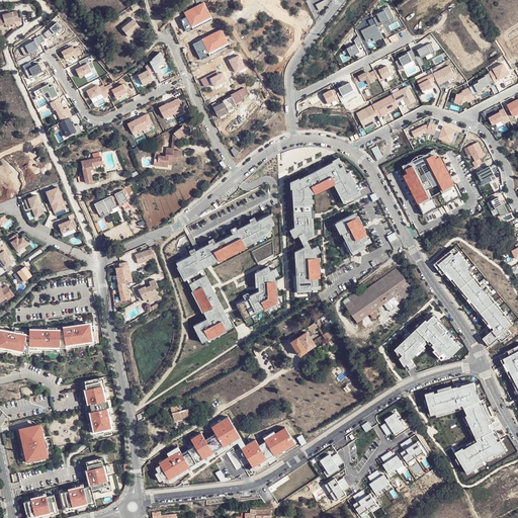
[(327,0),(323,0),(316,4),(319,10),(328,0),(327,0)]
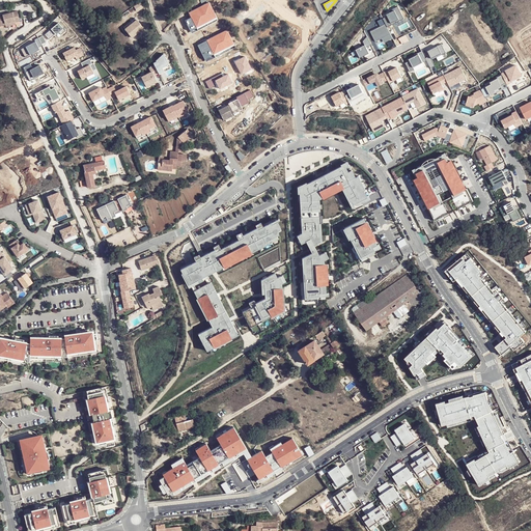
[(403,18),(397,5),(389,9),(390,11),(386,14),(387,15),(382,18),(386,25),(387,26),(403,18)]
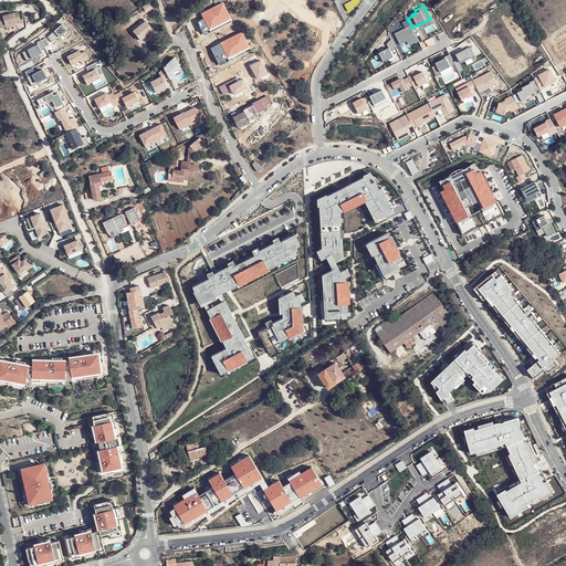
[(20,10),(0,14),(0,22),(1,27),(8,24),(7,22),(19,20),(19,22),(23,21),(20,10)]
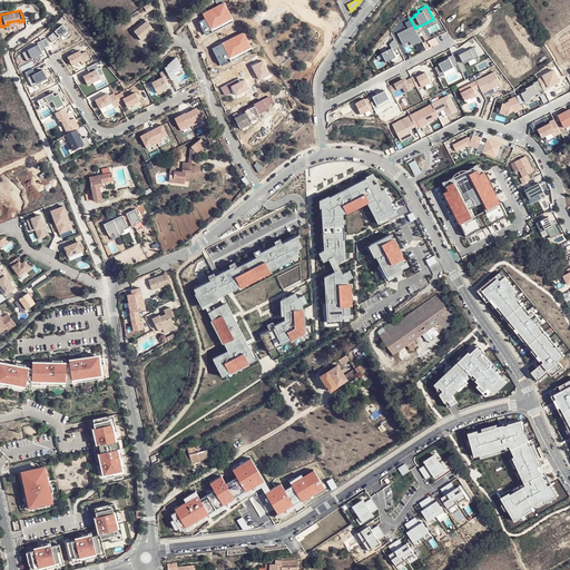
[(147,21),(136,31),(144,40),(156,30),(147,21)]
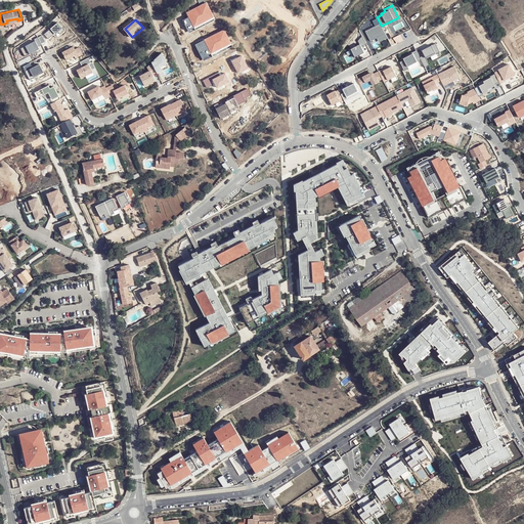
[(58,23),(45,34),(49,39),(55,33),(56,34),(59,32),(61,34),(66,30),(58,23)]
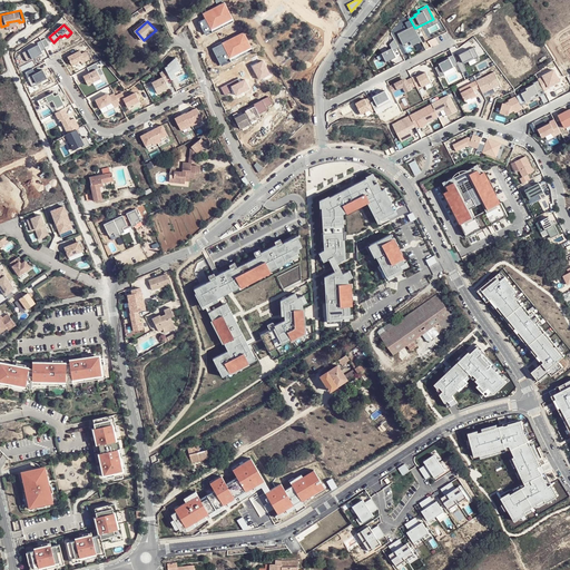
[(415,28),(414,27),(399,36),(403,45),(411,41),(413,45),(421,40),(415,28)]
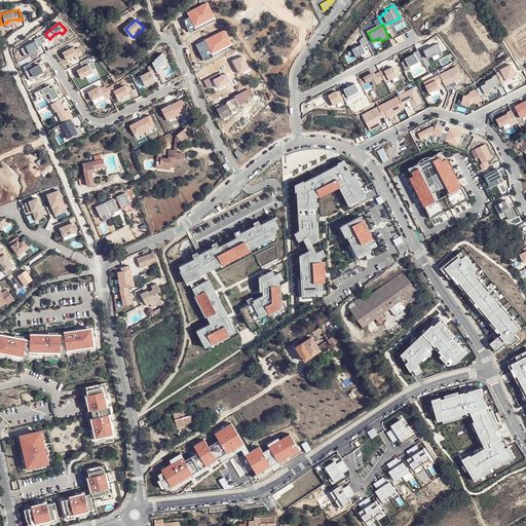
[(364,36),(360,41),(362,45),(352,49),(357,58),(366,53),(363,47),(368,44),(364,36)]
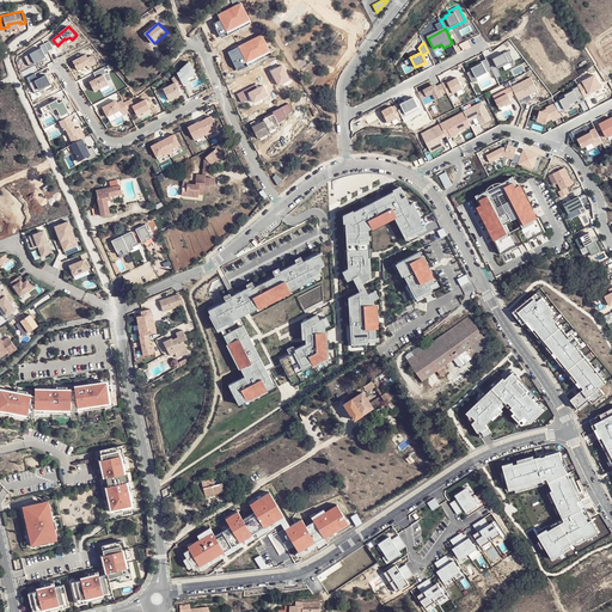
[(47,43),(46,43),(42,44),(43,47),(25,55),(30,65),(47,56),(46,54),(50,51),(50,50),(47,43)]
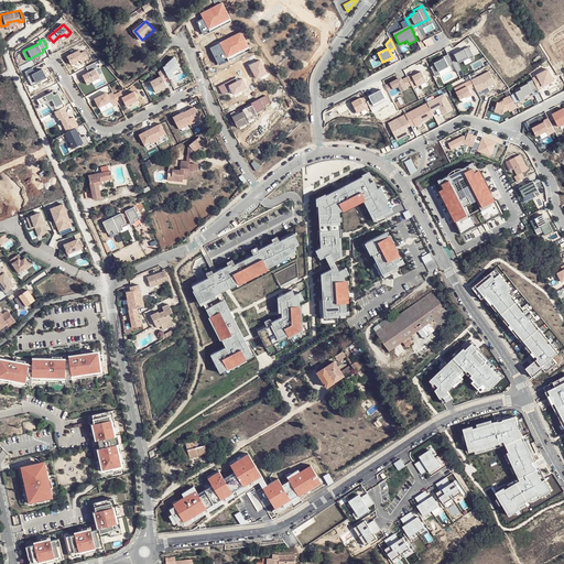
[(457,60),(452,62),(454,65),(458,73),(463,71),(459,64),(465,61),(464,60),(469,57),(469,58),(474,56),(469,46),(454,54),(457,60)]
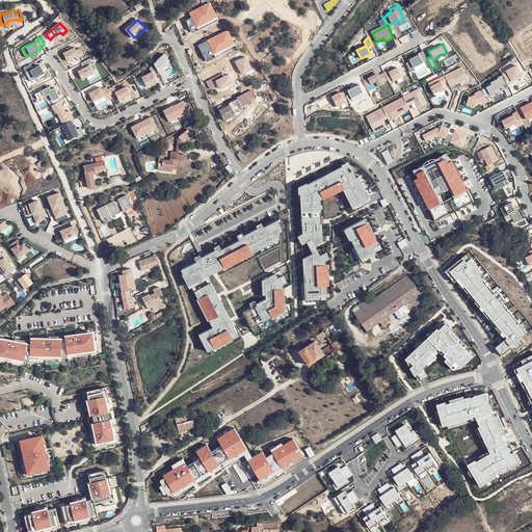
[(75,47),(63,53),(68,60),(76,57),(77,59),(84,55),(81,48),(77,50),(75,47)]
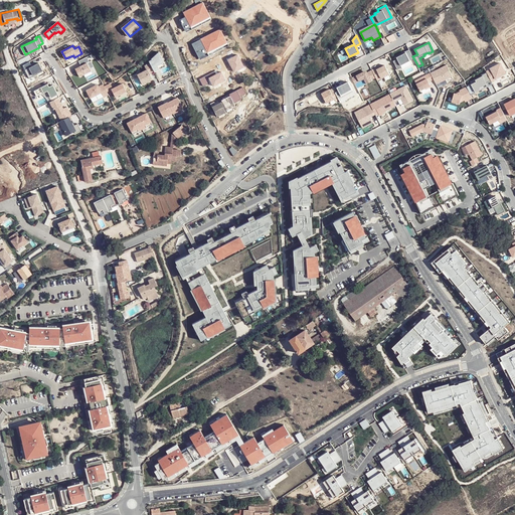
[(393,61),(398,70),(402,67),(401,65),(414,59),(412,56),(409,50),(396,57),(397,59),(393,61)]
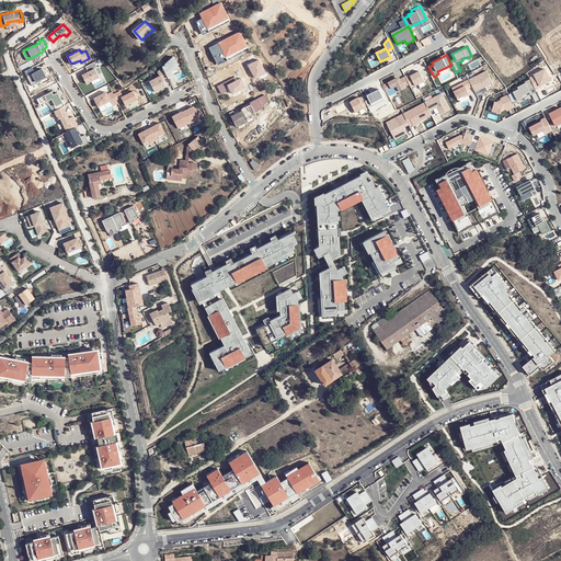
[(161,64),(169,77),(181,71),(181,70),(174,57),(164,61),(161,64)]
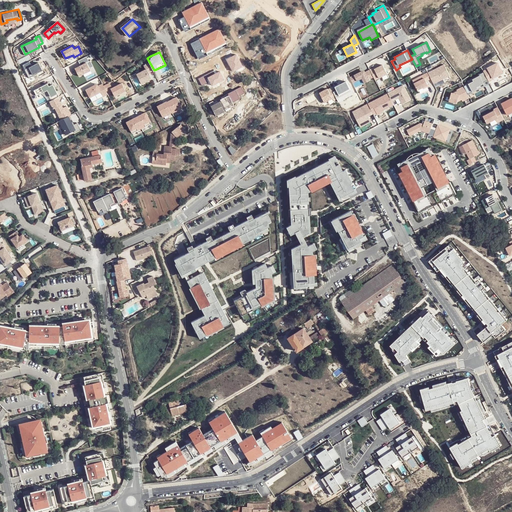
[(89,61),(87,57),(79,61),(81,66),(75,68),(79,76),(91,70),(90,68),(94,67),(91,61),(89,61)]
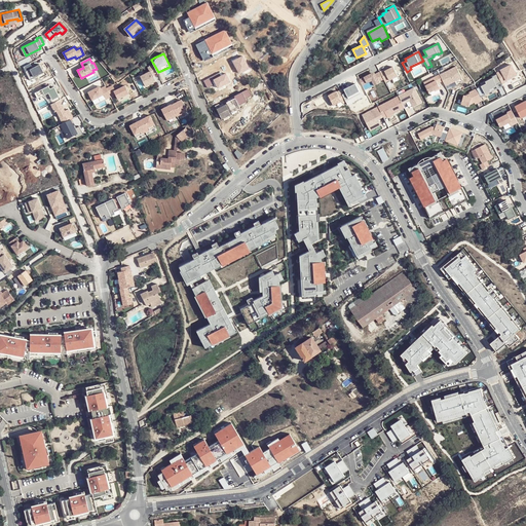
[(35,77),(34,76),(44,71),(40,64),(33,67),(31,63),(24,66),(31,79),(35,77)]
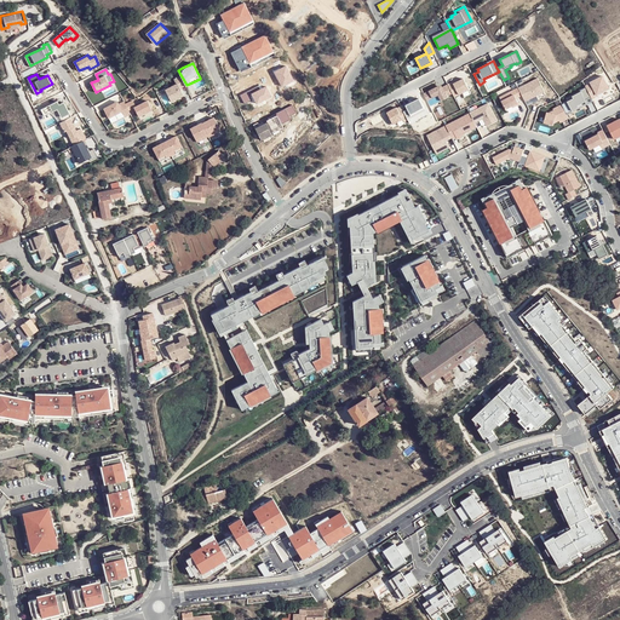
[(187,86),(182,76),(174,80),(177,85),(166,91),(172,103),(185,96),(182,90),(187,86)]
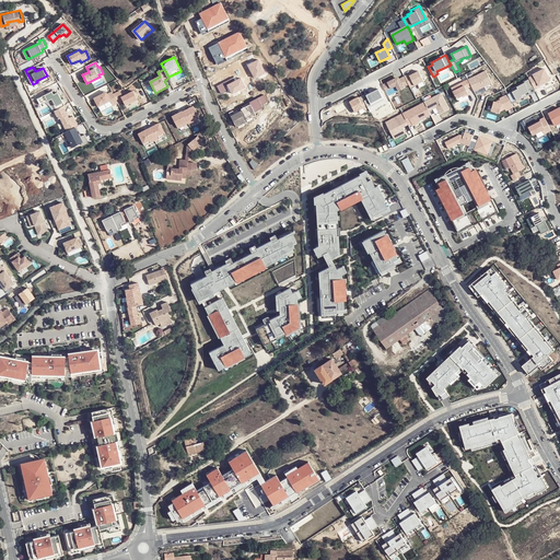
[(546,69),(529,79),(535,90),(553,81),(546,69)]
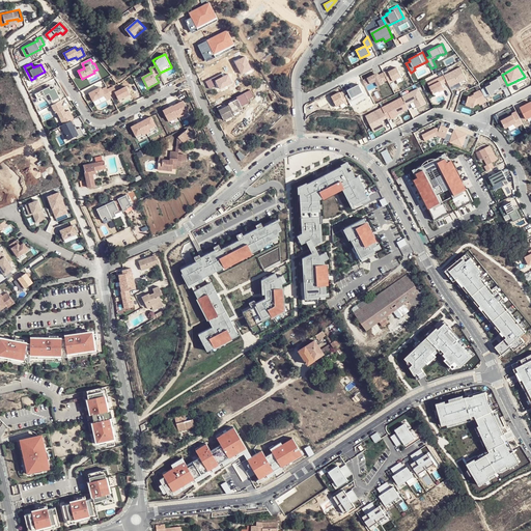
[(460,66),(444,76),(447,82),(451,87),(467,79),(460,66)]
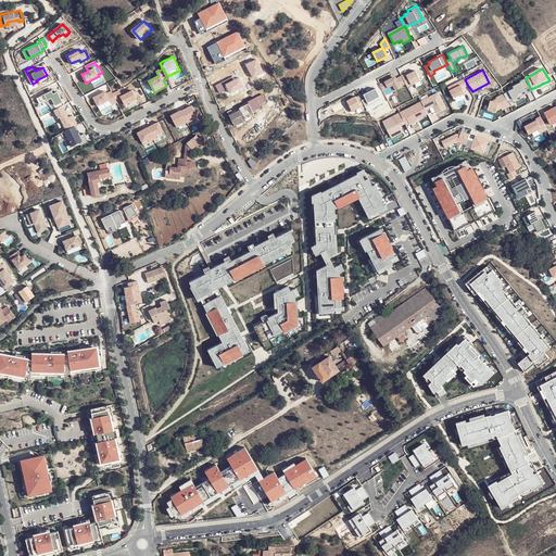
[(392,78),(380,84),(383,90),(393,86),(396,90),(402,88),(401,86),(406,84),(402,75),(393,79),(392,78)]
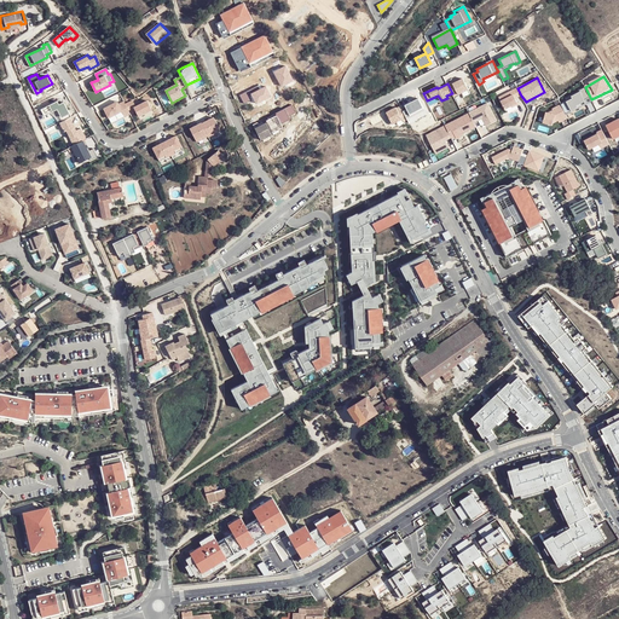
[(582,104),(591,99),(585,87),(579,90),(579,91),(571,96),(572,98),(560,104),(565,113),(571,110),(570,109),(580,103),(582,104)]
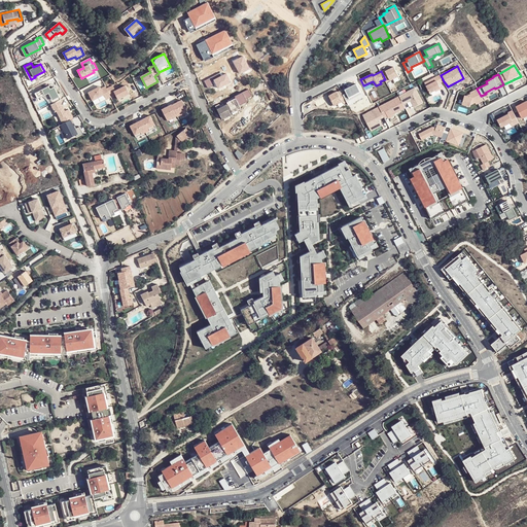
[(441,75),(425,82),(430,93),(435,91),(436,92),(442,89),(438,83),(444,81),(441,75)]
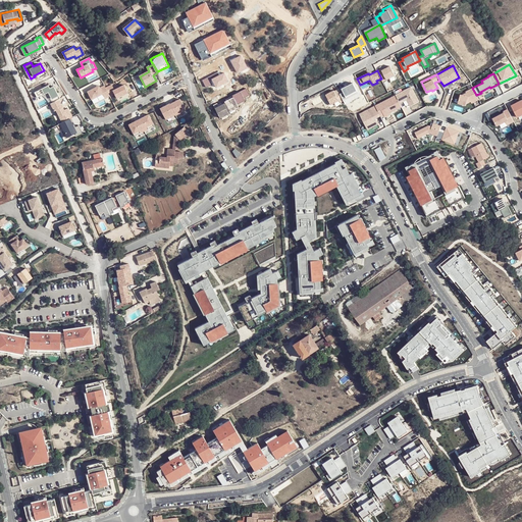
[(369,81),(360,85),(362,88),(363,90),(372,85),(369,81)]
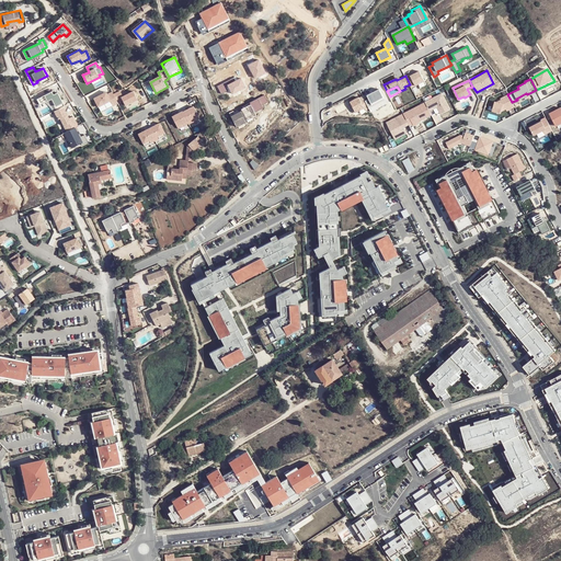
[(366,101),(370,109),(370,110),(387,103),(379,89),(366,95),(368,100),(366,101)]
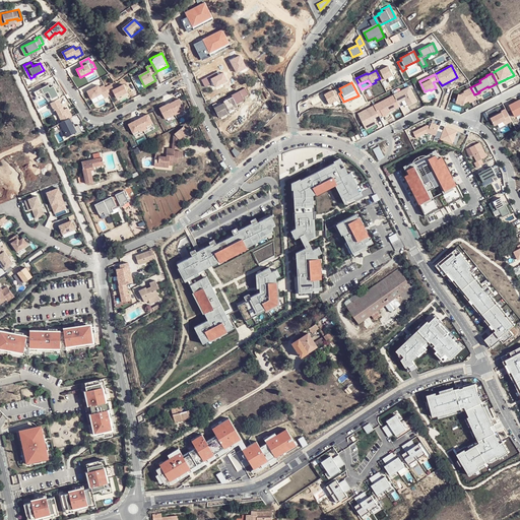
[(49,84),(35,91),(38,96),(48,91),(53,101),(58,99),(60,98),(54,85),(50,87),(49,84)]
